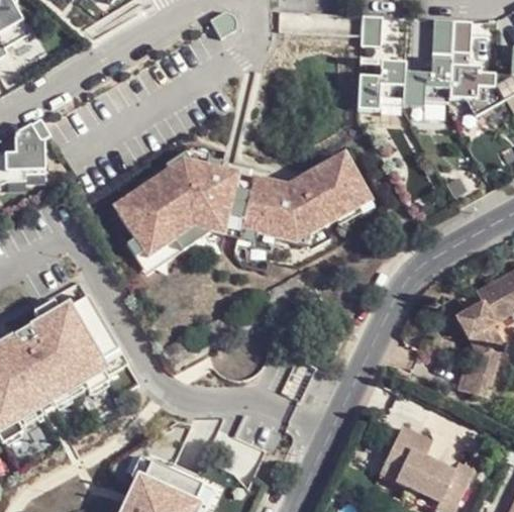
[(0,57),(3,55),(0,48),(26,34),(9,3),(13,1),(12,0),(0,0),(0,57)]
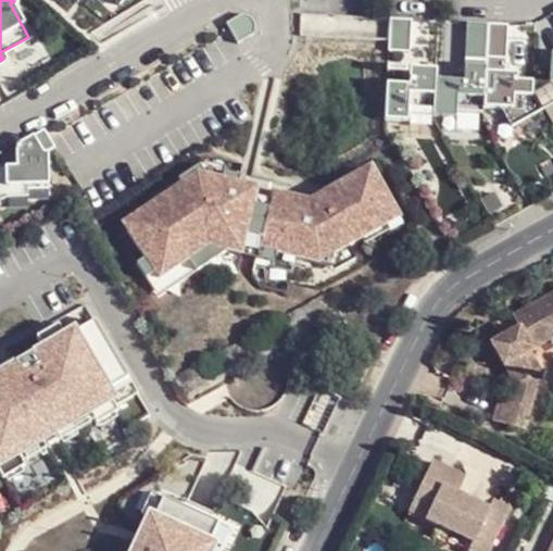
[(239,8),(222,21),(237,40),(252,28),(253,23),(251,15),(247,10),(239,8)]
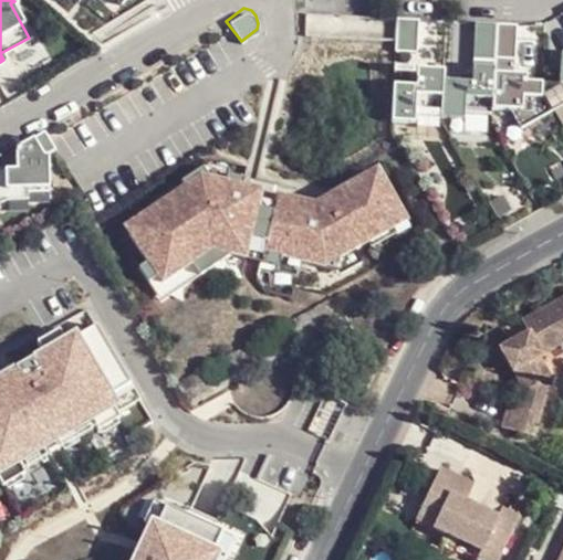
[(419,13),(397,12),(396,45),(418,46),(419,13)]
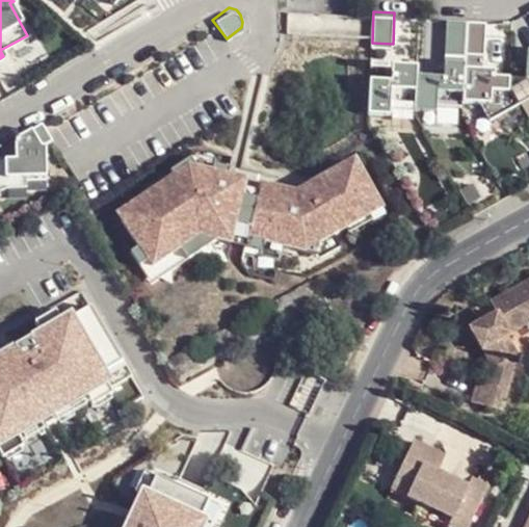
[(463,95),(466,17),(447,16),(444,63),(432,63),(431,70),(416,69),(415,98),(463,100),(463,95)]
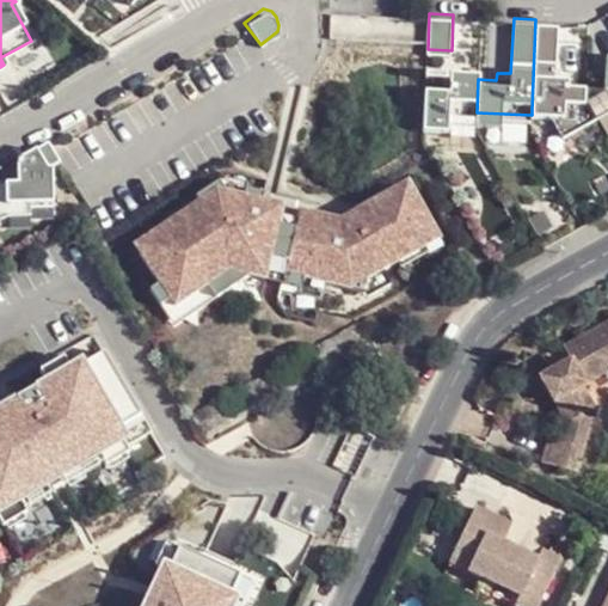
[(558,20),(535,19),(532,109),(551,109),(564,129),(595,111),(585,96),(587,79),(569,79),(569,72),(556,71),(558,20)]
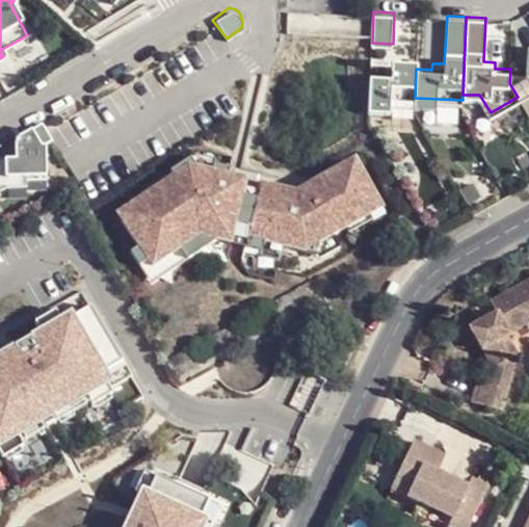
[(528,56),(528,70),(510,69),(509,83),(518,97),(528,89),(528,56)]
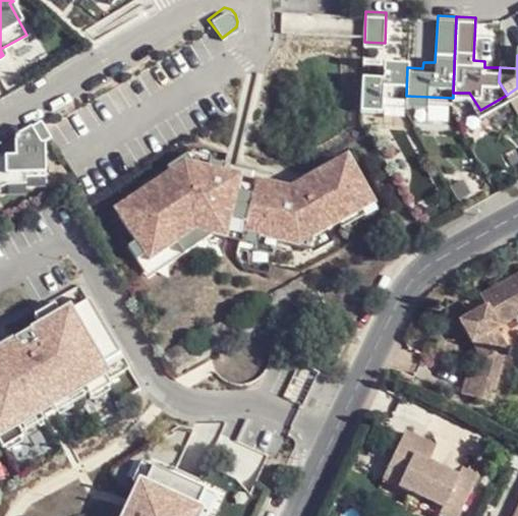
[(406,102),(407,58),(384,57),(384,73),(362,72),(361,107),(382,107),(382,101),(406,102)]
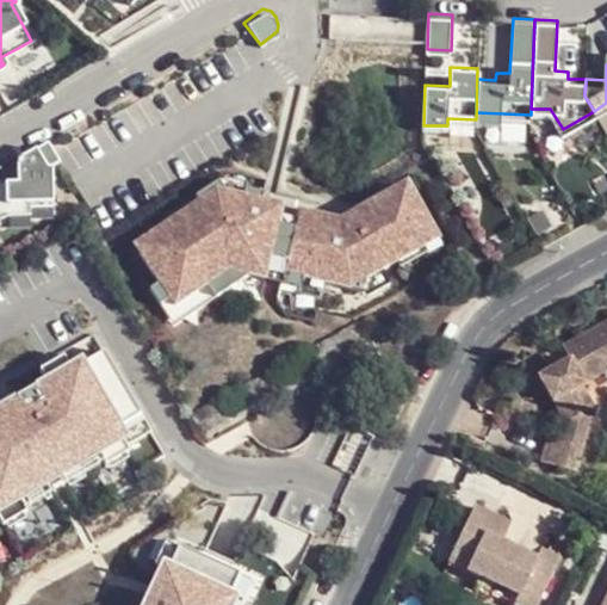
[(0,220),(1,220),(25,218),(26,211),(48,211),(49,171),(56,167),(45,146),(13,164),(13,186),(0,185),(0,220)]
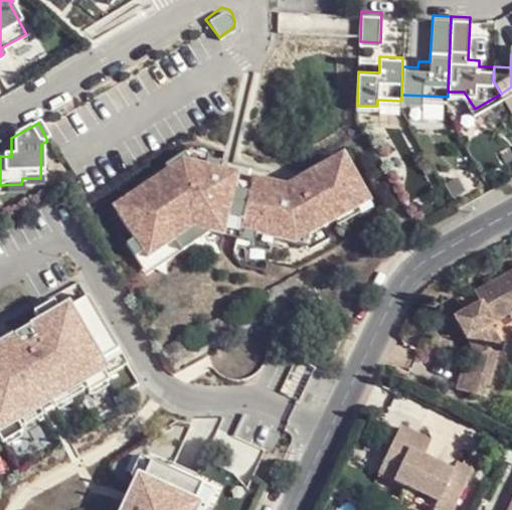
[(144,193),(117,211),(133,236),(125,241),(134,256),(142,250),(146,258),(174,238),(181,249),(210,229),(238,236),(240,227),(274,234),(307,242),(310,230),(324,222),(358,202),(354,194),(366,187),(359,175),(354,178),(339,152),(309,168),(316,181),(304,188),(302,185),(287,181),(252,173),(250,181),(236,177),(238,170),(220,166),(222,160),(188,152),(140,187),(144,193)]
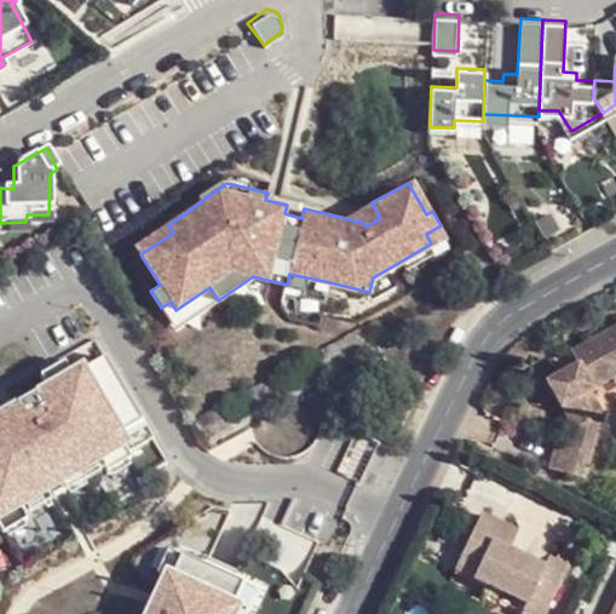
[(372,202),(345,218),(363,223),(366,227),(380,218),(372,202)]
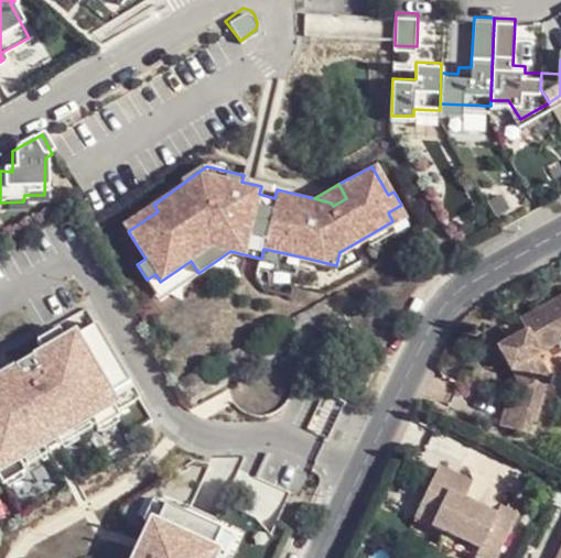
[(388,212),(392,221),(406,214),(401,205),(388,212)]
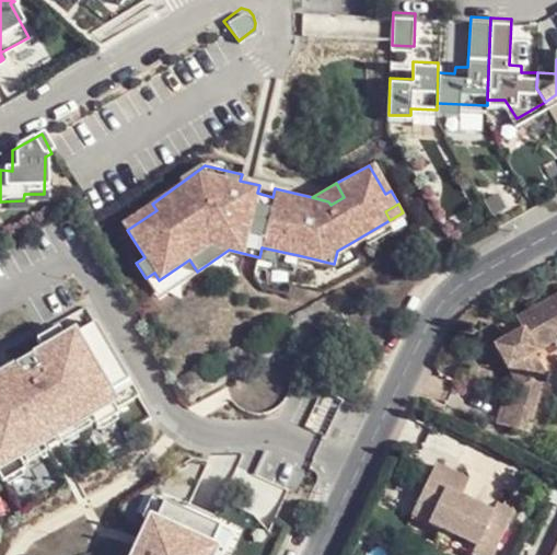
[(352,242),(337,251),(334,264),(337,268),(360,255),(352,242)]
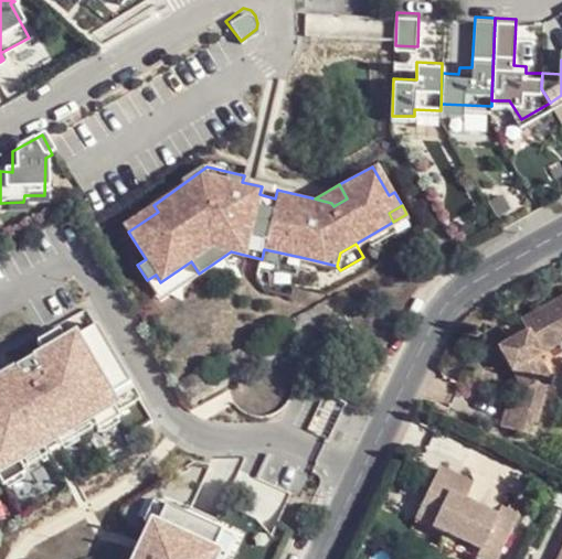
[(300,257),(264,249),(262,259),(279,262),(277,268),(296,272),(300,257)]
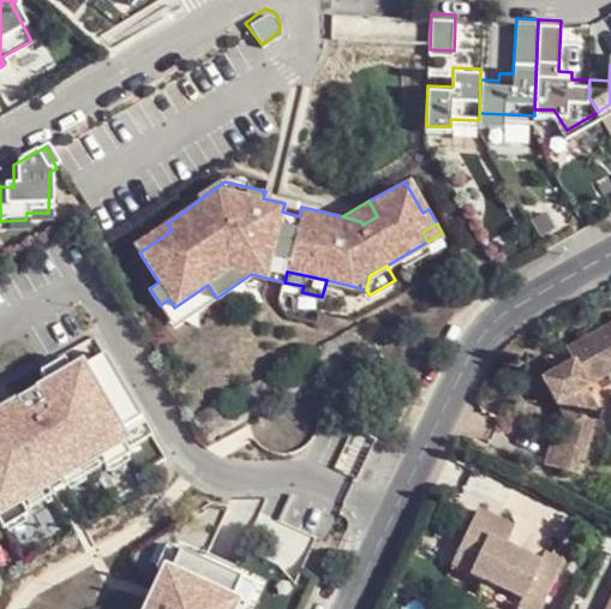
[(174,308),(169,299),(160,305),(174,328),(216,298),(208,285),(174,308)]
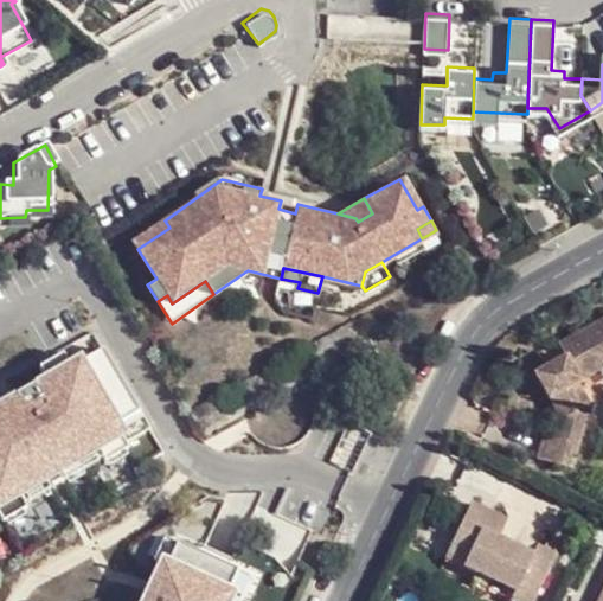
[(581,379),(587,377),(581,365),(602,351),(602,327),(597,317),(559,339),(565,350),(534,370),(559,417),(555,439),(540,434),(533,456),(570,470),(589,417),(581,401),(590,394),(581,379)]
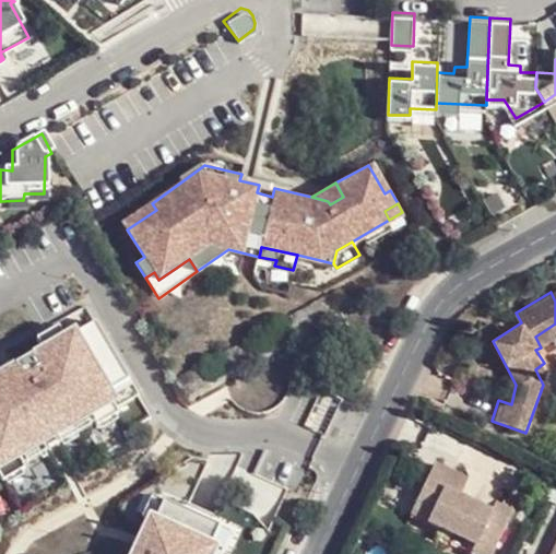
[(0,462),(7,459),(8,461),(14,461),(19,460),(19,462),(33,454),(32,452),(37,449),(34,443),(48,434),(71,420),(77,427),(84,421),(85,420),(86,415),(84,412),(102,401),(103,400),(97,391),(118,378),(84,321),(68,331),(69,334),(64,337),(63,333),(59,337),(38,349),(27,355),(26,353),(9,364),(10,365),(0,370),(0,462)]
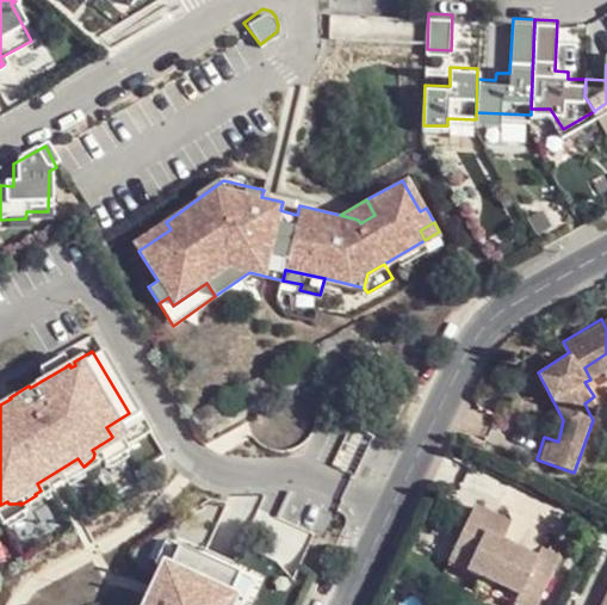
[(590,380),(606,369),(606,353),(584,368),(590,380)]
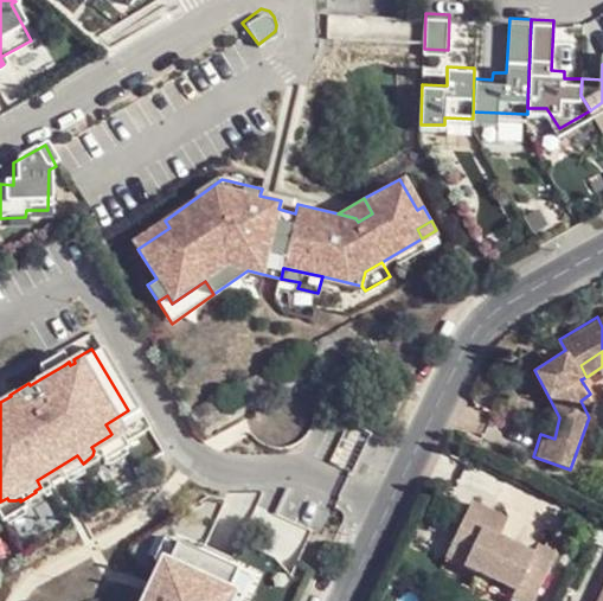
[(34,366),(42,378),(64,365),(57,353),(34,366)]
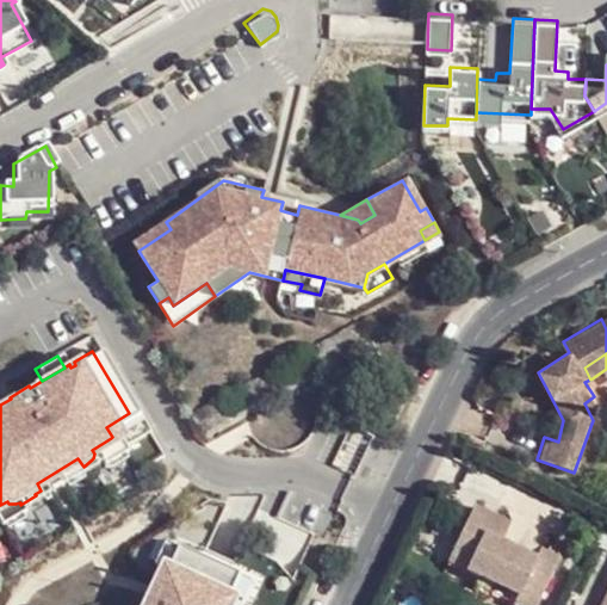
[(129,413),(106,427),(112,437),(111,438),(115,445),(140,431),(129,413)]
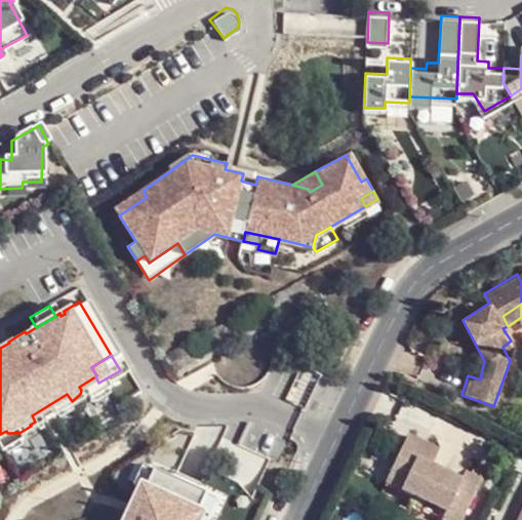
[(309,375),(295,368),(280,396),(294,403),(309,375)]
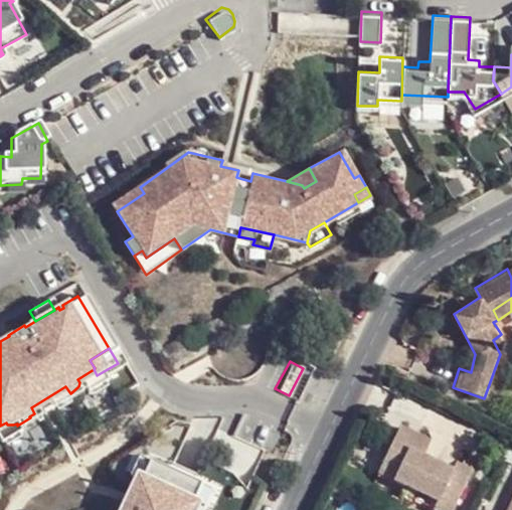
[(94,369),(77,379),(79,382),(78,386),(77,387),(80,391),(100,380),(97,375),(94,369)]
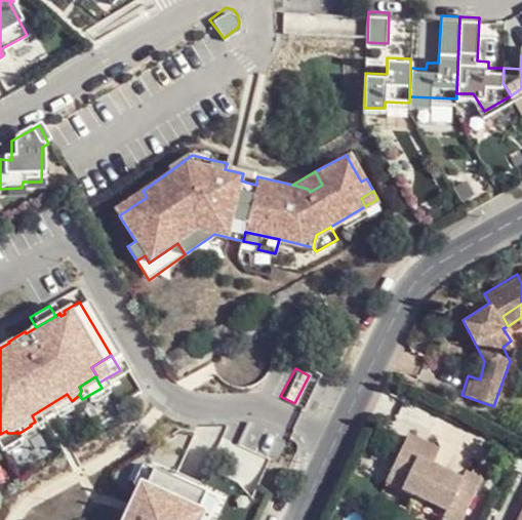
[(67,394),(45,407),(48,413),(49,414),(72,401),(67,394)]
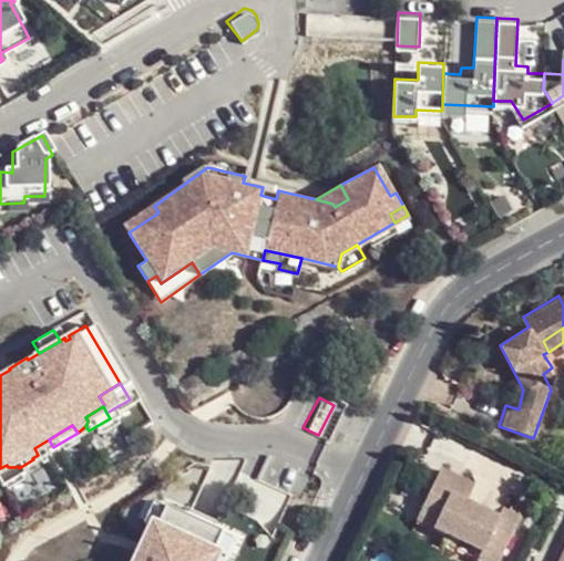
[(49,439),(34,448),(38,455),(52,446),(49,439)]
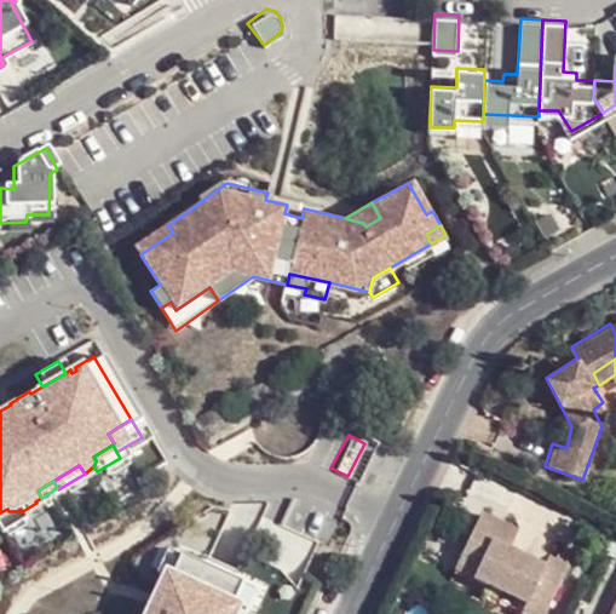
[(536,613),(545,613),(566,572),(541,560),(510,543),(518,523),(479,505),(458,549),(490,566),(487,579),(519,596),(517,602),(536,613)]
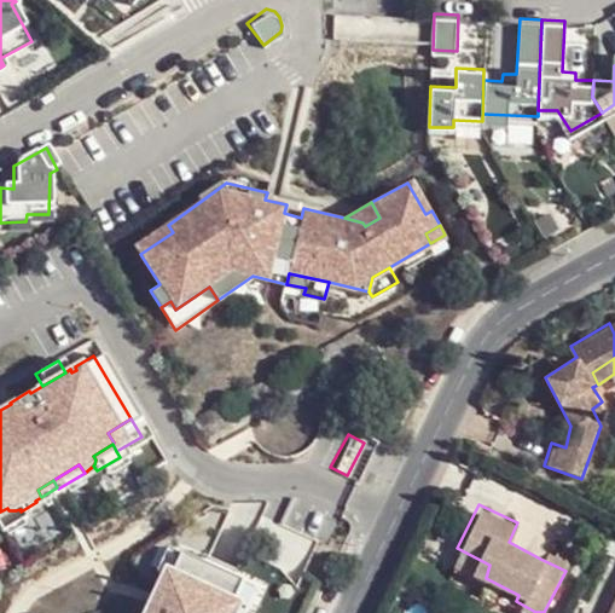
[(0,527),(19,516),(16,510),(9,510),(7,508),(0,512),(0,527)]
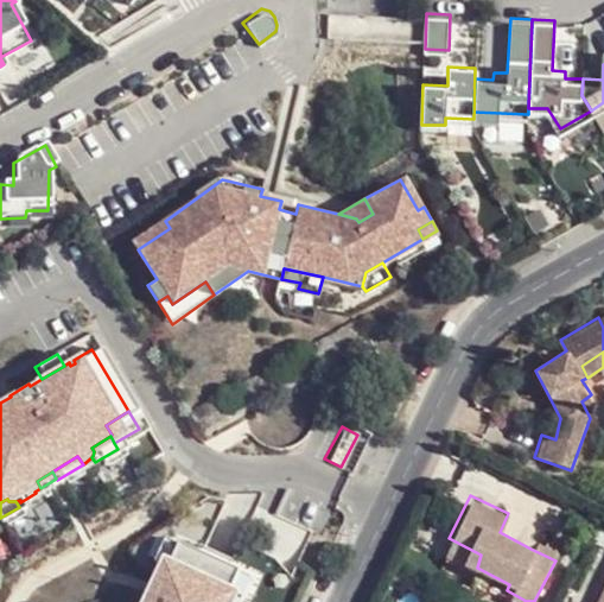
[(152,558),(157,561),(166,539),(154,533),(144,556),(152,559),(152,558)]
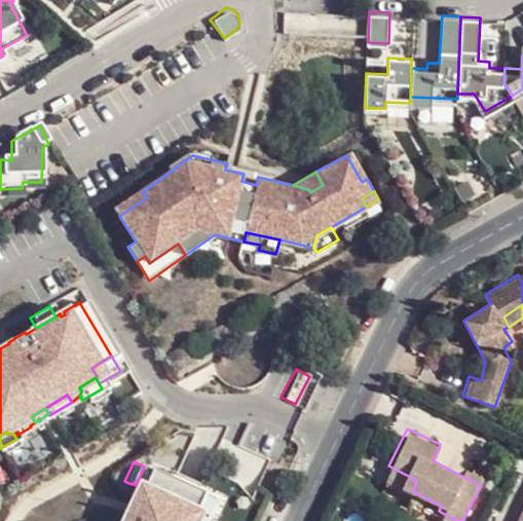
[(459,475),(481,485),(485,475),(465,463),(459,475)]
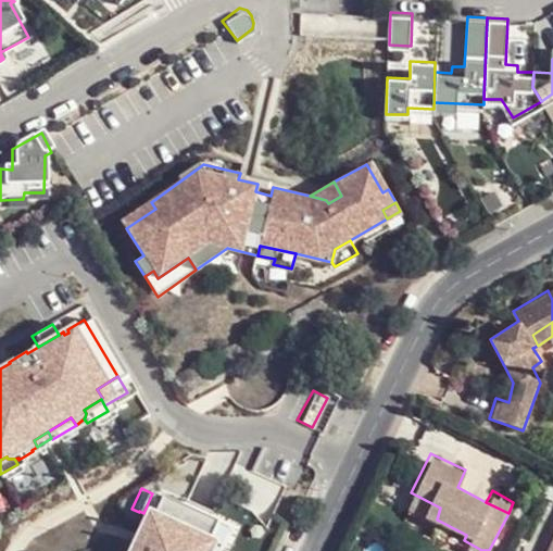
[(405,503),(437,520),(440,508),(411,492),(405,503)]
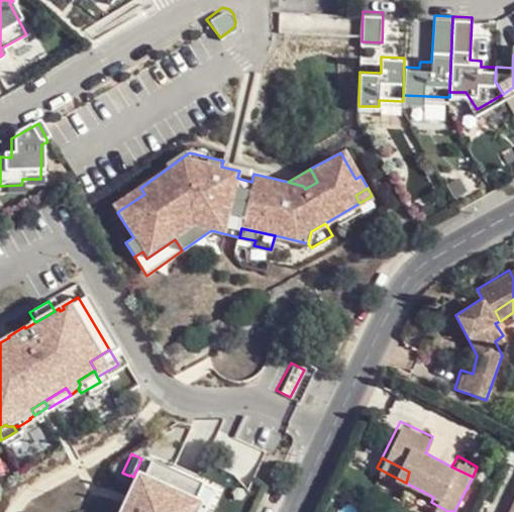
[(129,476),(122,473),(109,511),(193,511),(195,507),(188,504),(189,501),(185,500),(193,482),(141,458),(133,477),(129,475),(129,476)]
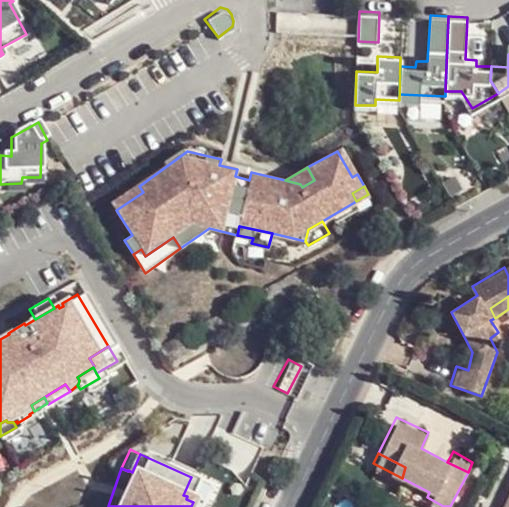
[(191,477),(183,495),(187,496),(186,499),(193,502),(197,504),(206,484),(191,477)]
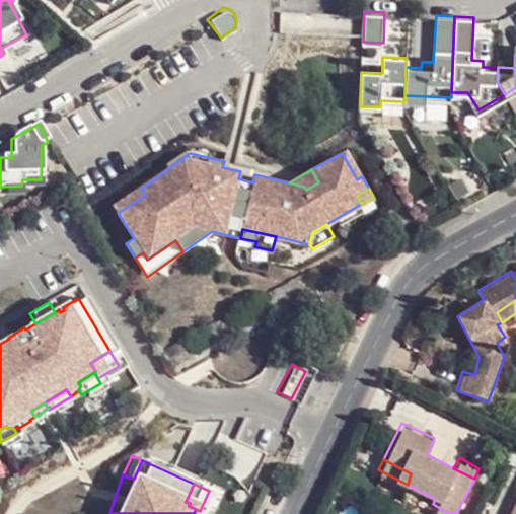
[(515,513),(515,496),(507,513),(515,513)]
